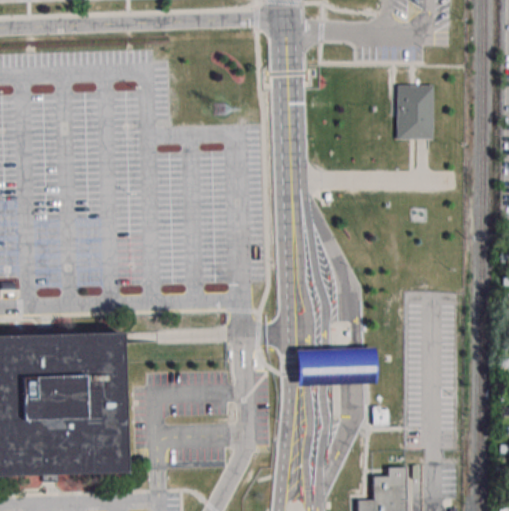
[(433,138),(433,82),(397,82),(397,138),(433,138)]
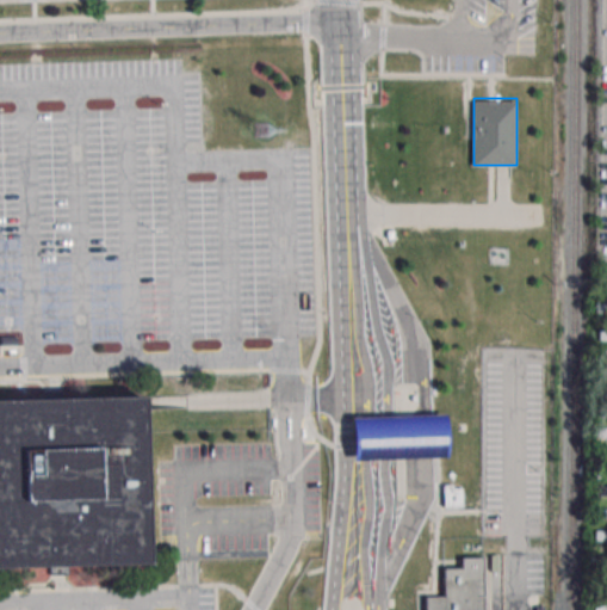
[(0,400),(146,396),(150,564),(0,568),(0,400)]
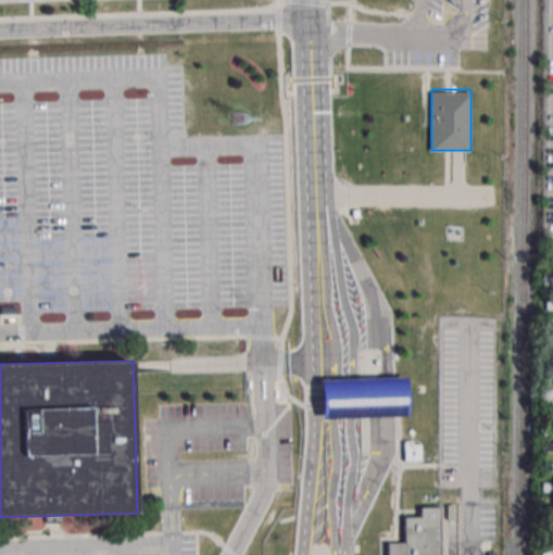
[(323,378),(323,416),(407,416),(406,377),(323,378)]
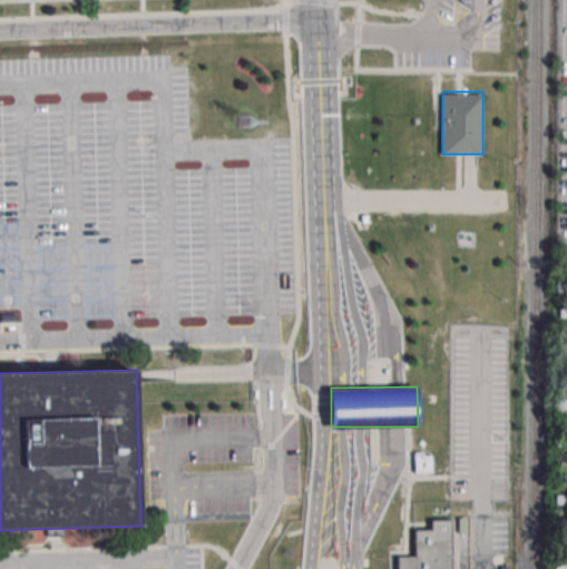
[(433,471),(433,451),(417,451),(417,471),(433,471)]
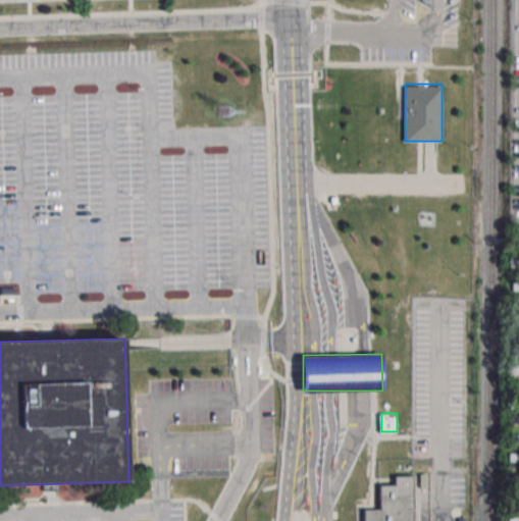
[(430,520),(431,473),(419,473),(418,520),(430,520)]
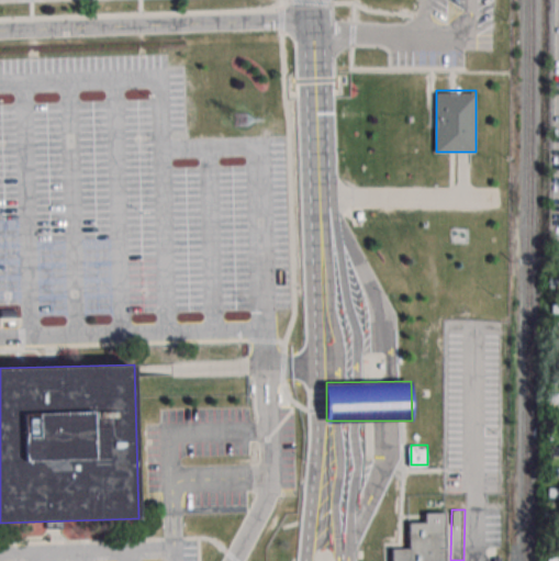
[(411,523),(427,523),(427,513),(447,513),(447,560),(394,560),(394,549),(412,549),(411,523)]
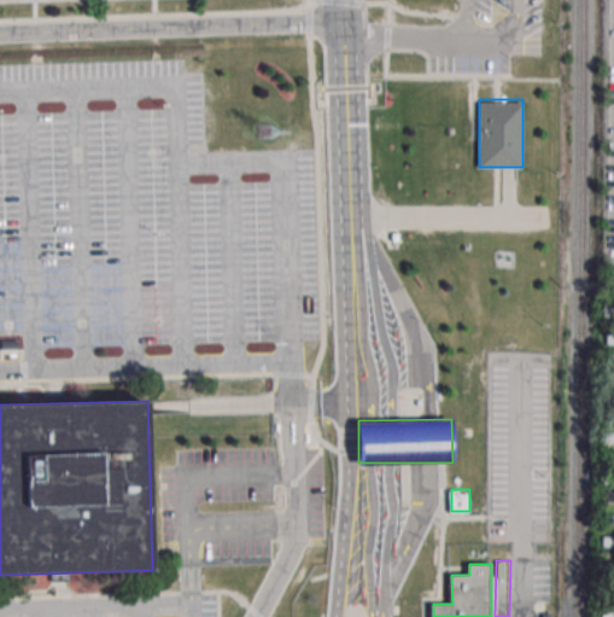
All buildings are outlined.
